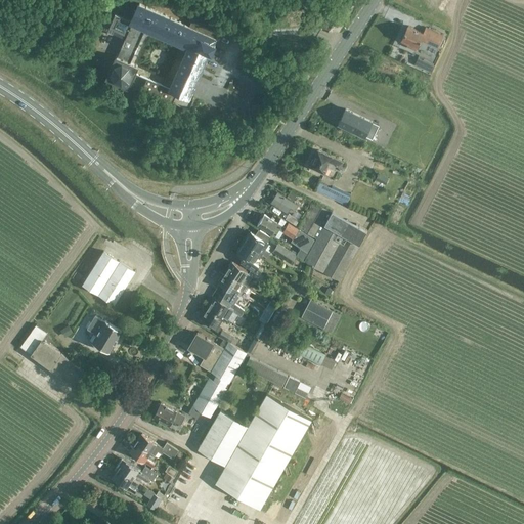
[(141,89),(188,110),(193,98),(193,97),(192,99),(189,97),(209,52),(211,52),(215,44),(213,43),(215,38),(218,39),(217,40),(218,41),(221,34),(222,34),(223,34),(224,34),(224,33),(224,31),(224,30),(223,30),(223,29),(226,25),(224,24),(224,26),(194,12),(188,26),(138,3),(130,23),(116,16),(111,30),(126,36),(118,55),(117,55),(106,78),(114,81),(114,85),(118,86),(122,84),(128,87),(134,74),(146,79),(142,89),(141,88),(141,89)]
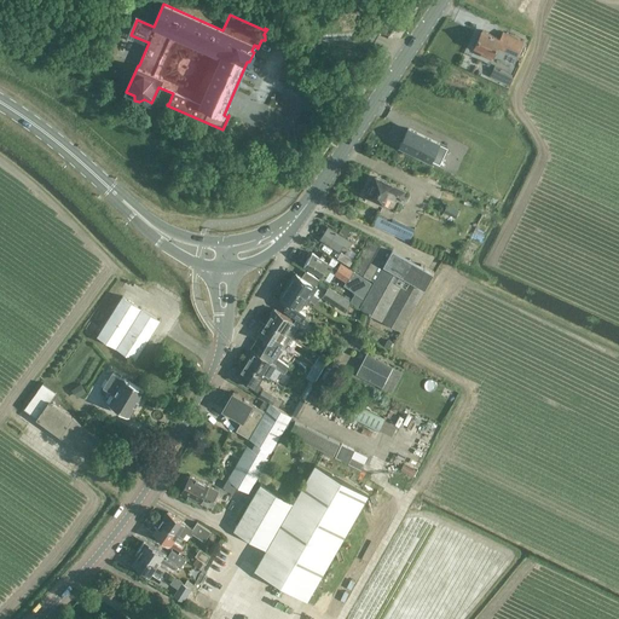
[(512,55),(519,39),(503,32),(499,39),(482,30),(475,46),(486,51),(485,53),(492,57),(497,47),(512,55)]
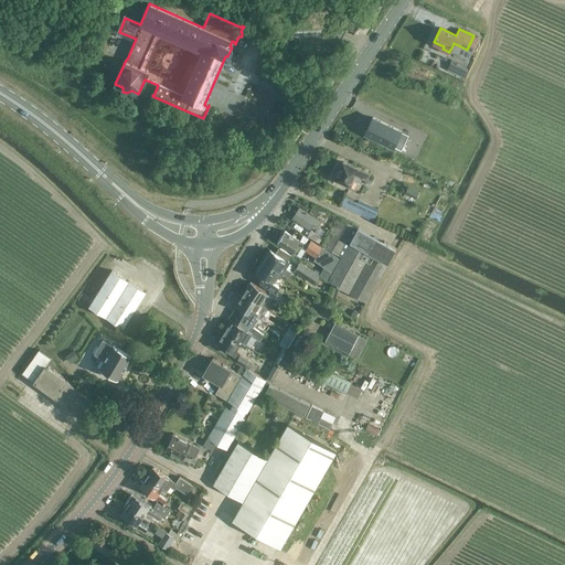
[(446,71),(464,78),(468,68),(451,61),(446,71)]
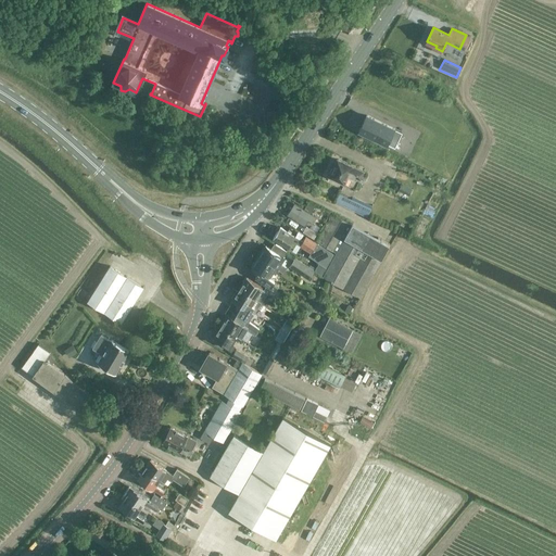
[(366,115),(358,130),(395,148),(402,133),(366,115)]
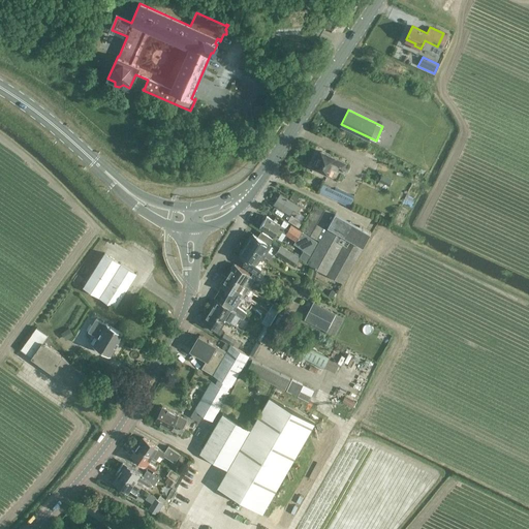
[(314,167),(328,173),(330,167),(336,170),(338,166),(342,168),(344,162),(320,151),(314,167)]
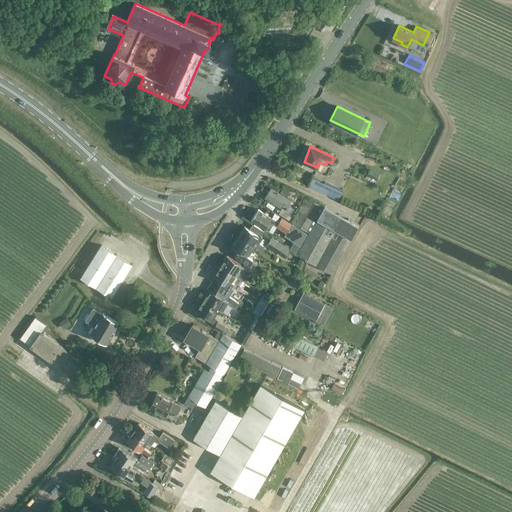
[(374,160),(371,167),(354,160),(344,182),(345,182),(342,190),(324,182),(327,175),(316,170),(313,178),(312,177),(309,185),(317,189),(332,196),(332,195),(342,199),(345,194),(357,199),(357,198),(389,212),(406,174),(374,160)]
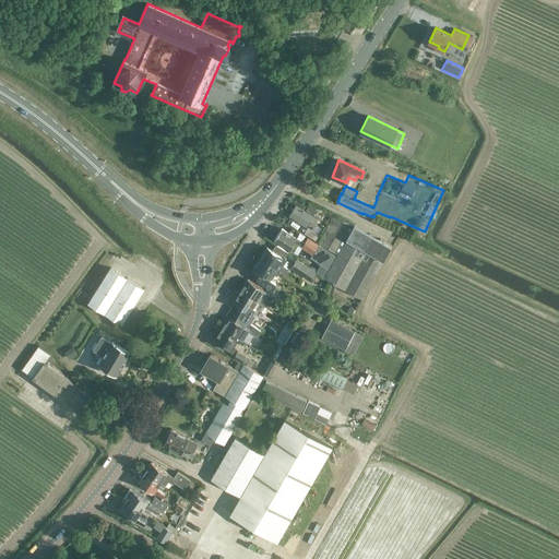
[(311,201),(307,209),(313,213),(318,205),(311,201)]
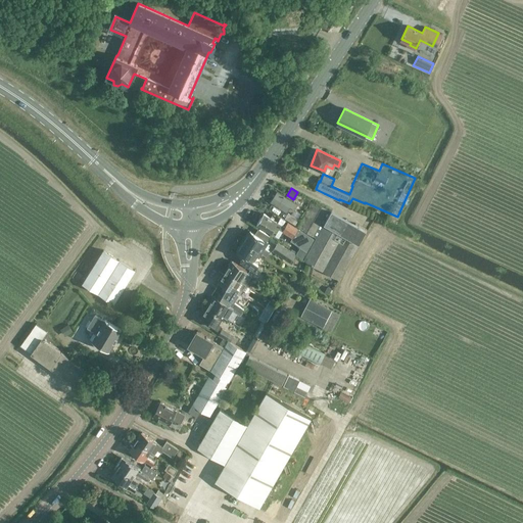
[(270,201),(287,212),(290,207),(293,209),(296,204),(277,192),(270,201)]
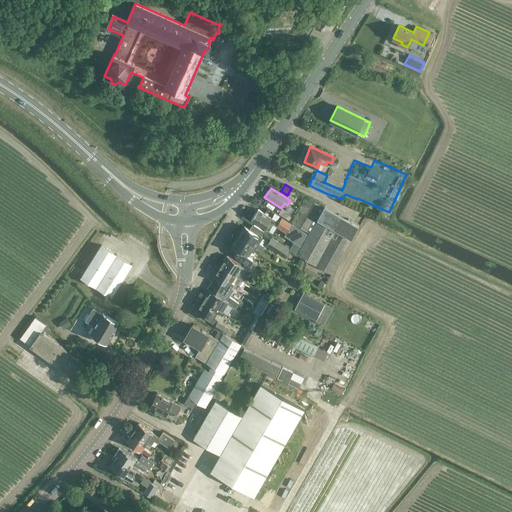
[(309,233),(324,206),(306,196),(291,222),(309,233)]
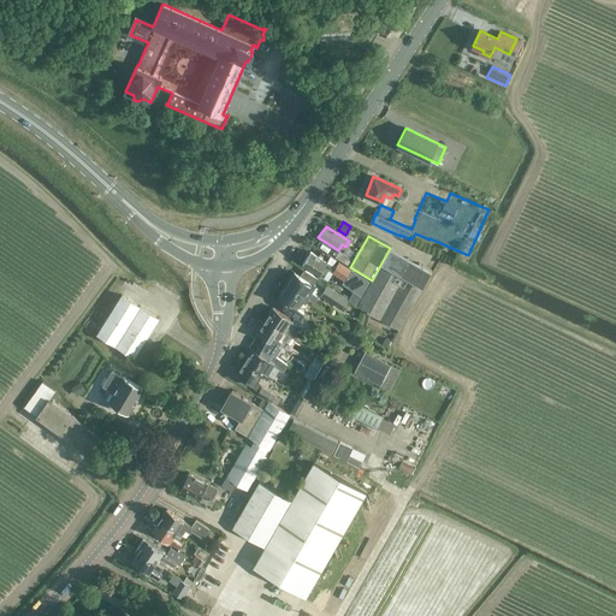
[(357,306),(398,329),(400,330),(432,271),(390,247),(390,248),(372,280),(357,306)]
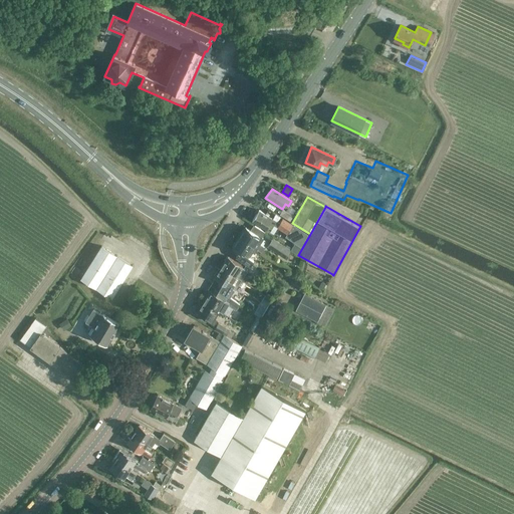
[(293,215),(285,210),(283,209),(279,214),(290,221),(291,219),(293,220),(295,217),(293,216),(293,215)]
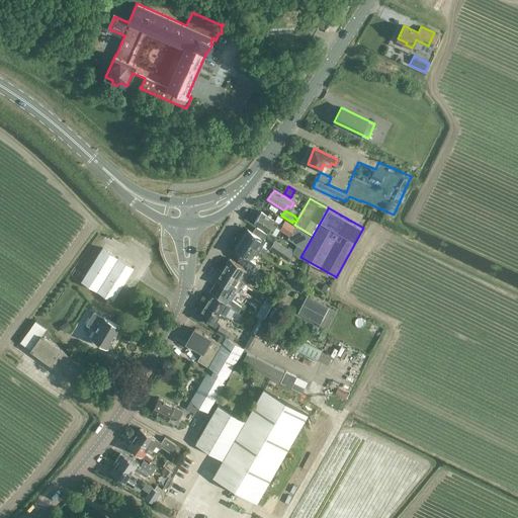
[(284,220),(281,219),(278,223),(274,221),(275,220),(260,211),(254,222),(272,234),(275,227),(279,229),(288,236),(287,239),(304,249),(311,237),(295,226),(284,220)]
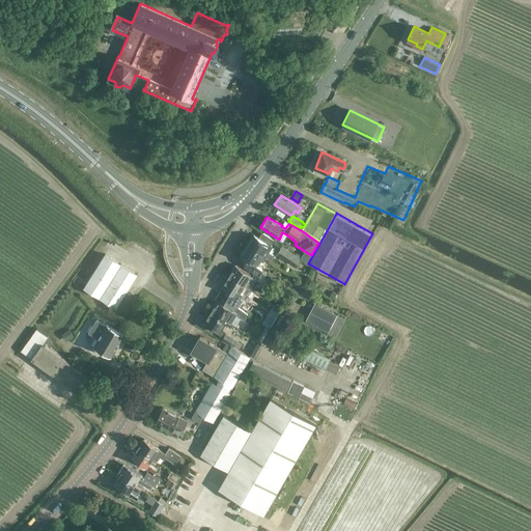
[(271,245),(273,241),(274,240),(273,239),(262,232),(258,238),(253,234),(247,246),(266,257),(270,260),(274,255),(269,252),(273,246),(271,245)]
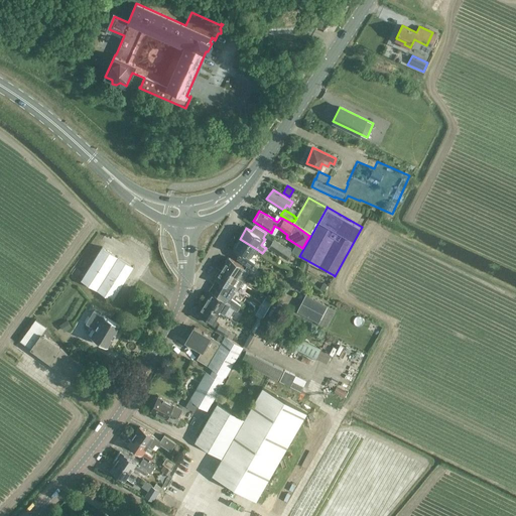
[(258,250),(240,239),(233,249),(239,253),(237,257),(247,264),(247,263),(256,269),(257,269),(260,264),(249,257),(251,252),(255,255),(258,250)]
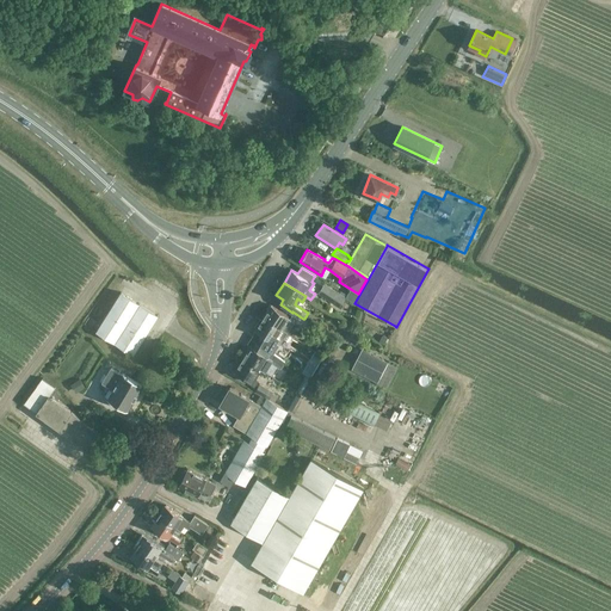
[(340,306),(345,296),(325,283),(319,292),(340,306)]
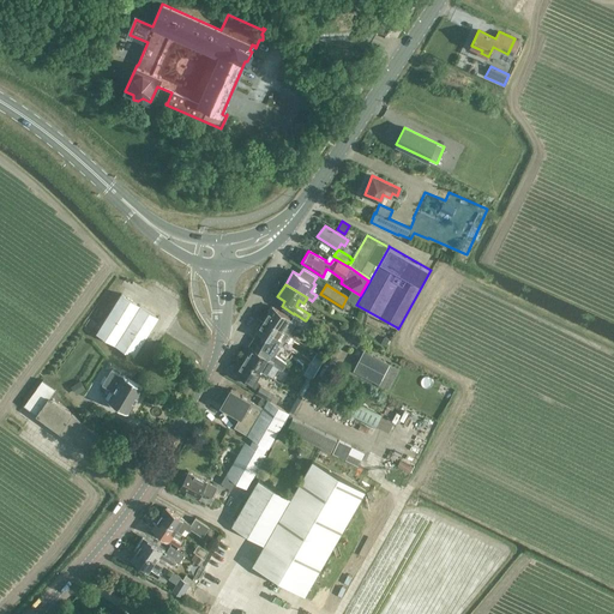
[(96,333),(133,356),(158,317),(121,294),(96,333)]
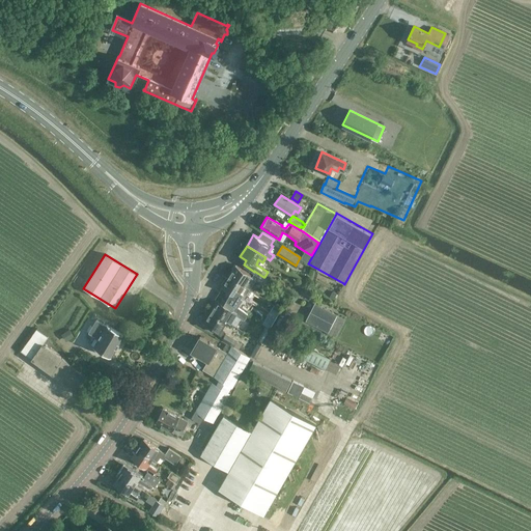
[(228,275),(244,285),(251,274),(235,264),(228,275)]
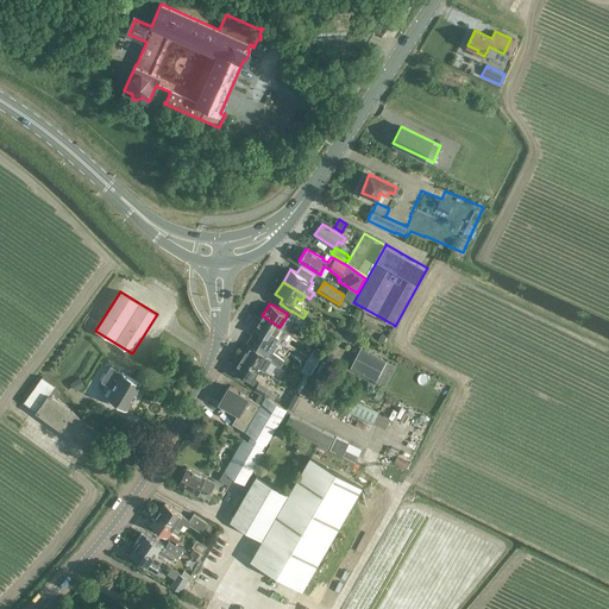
[(292,311),(292,312),(288,316),(303,327),(305,325),(307,327),(311,322),(303,318),(302,318),(292,311)]
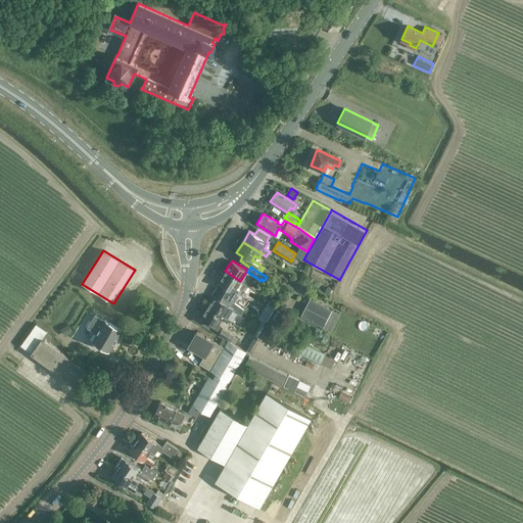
[(230,299),(234,302),(235,302),(239,295),(245,284),(240,281),(225,271),(224,274),(222,273),(218,279),(219,280),(218,283),(227,288),(223,295),(230,300),(230,299)]
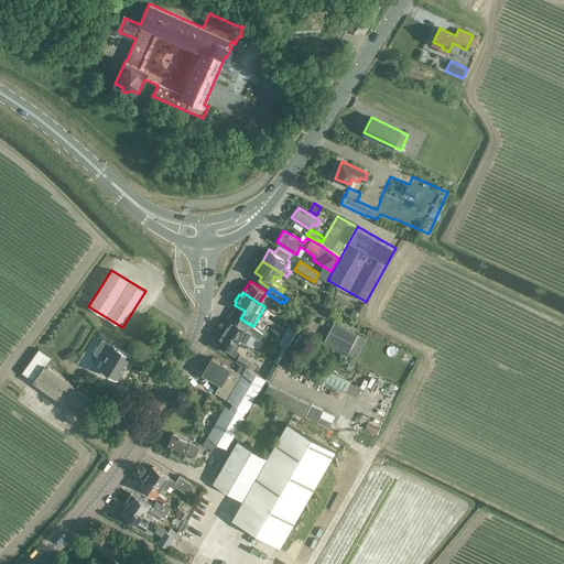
[(224,331),(240,340),(247,332),(259,339),(263,333),(259,329),(253,326),(252,326),(248,323),(248,324),(246,328),(231,318),(224,331)]
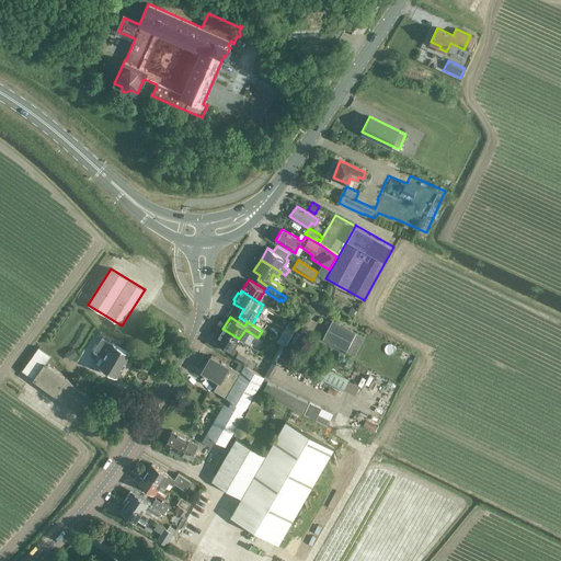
[(322,339),(346,351),(351,353),(358,340),(356,339),(358,334),(356,332),(332,320),(322,339)]
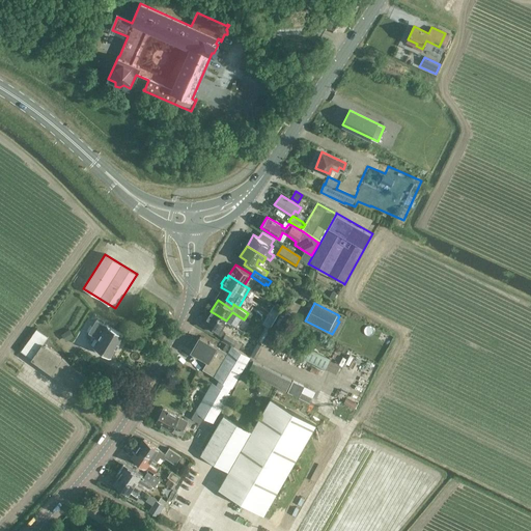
[(223,327),(226,320),(211,311),(203,323),(222,334),(225,328),(223,327)]
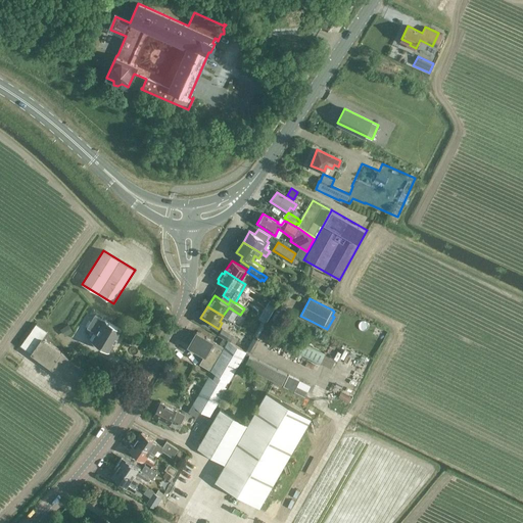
[(91,341),(109,351),(122,329),(104,319),(103,321),(94,315),(87,327),(96,333),(91,341)]
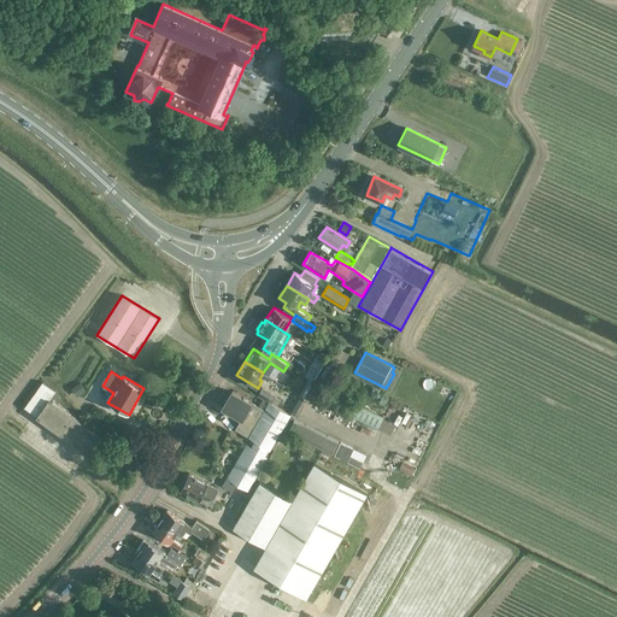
[(42,382),(24,407),(36,416),(36,417),(87,453),(100,435),(50,399),(56,392),(42,382)]
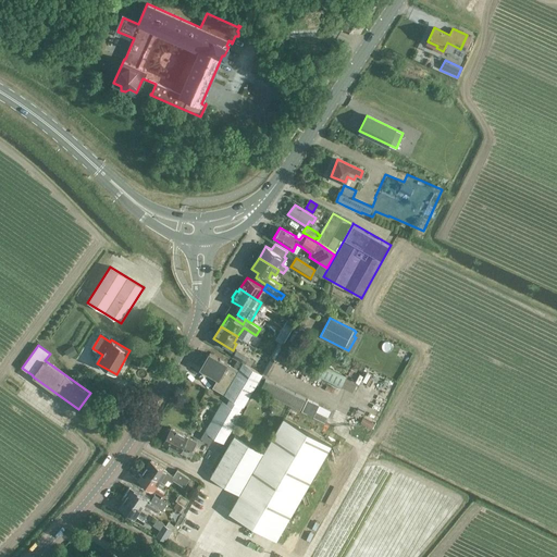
[(64,350),(69,358),(77,354),(72,345),(64,350)]
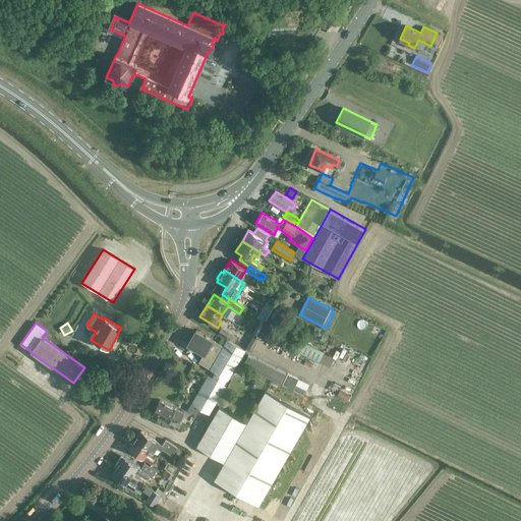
[(227,388),(228,387),(231,380),(229,378),(233,371),(235,373),(248,351),(245,350),(246,349),(229,340),(222,336),(217,343),(195,330),(186,345),(204,354),(199,362),(210,368),(216,371),(212,378),(226,386),(225,387),(227,388)]
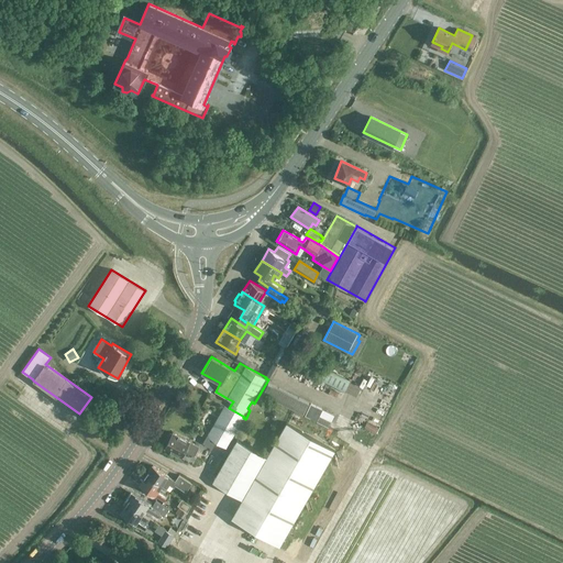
[(247,367),(251,363),(240,356),(236,362),(240,363),(247,367)]
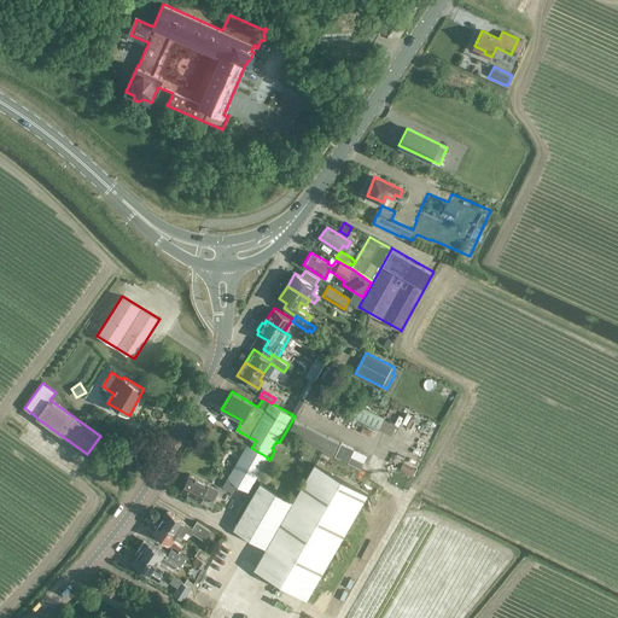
[(356,406),(351,418),(379,427),(384,417),(356,406)]
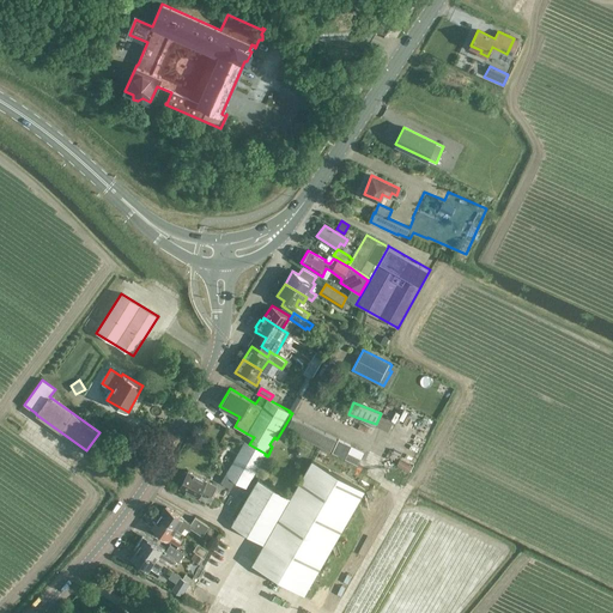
[(331,451),(337,439),(291,418),(286,430),(331,451)]
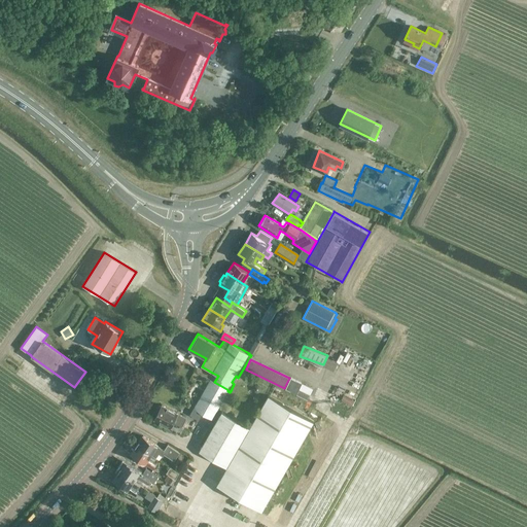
[(299,389),(302,383),(290,378),(285,389),(307,399),(310,394),(299,389)]
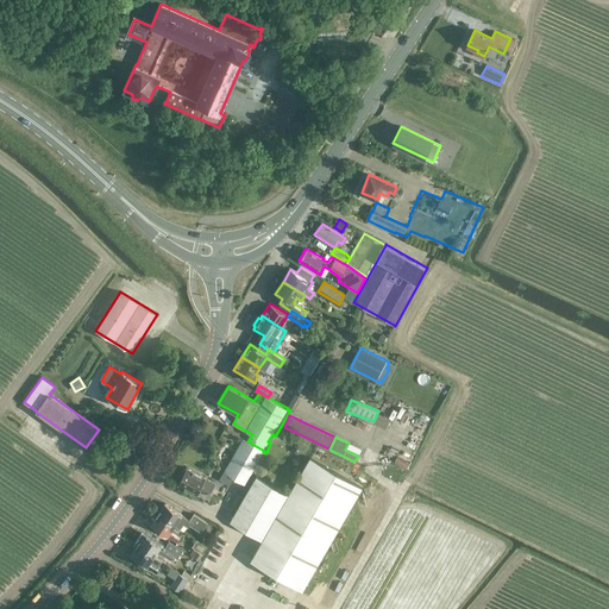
[(245,484),(263,452),(264,451),(248,441),(243,438),(223,472),(245,484)]
